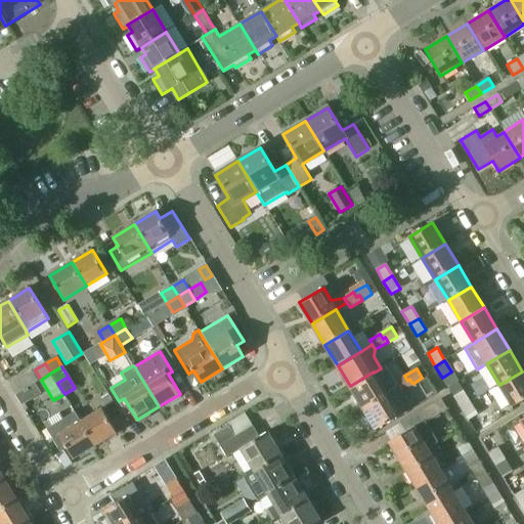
[(374,372),(350,386),(362,407),(386,393),(374,372)]
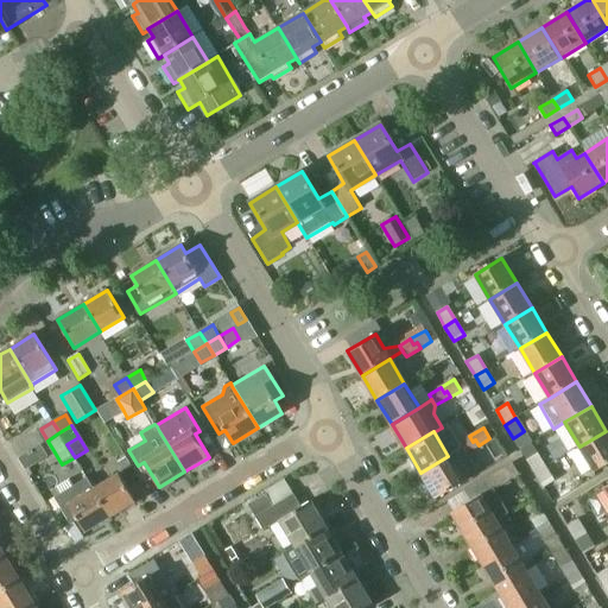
[(607,434),(606,431),(580,447),(594,472),(607,462),(607,434)]
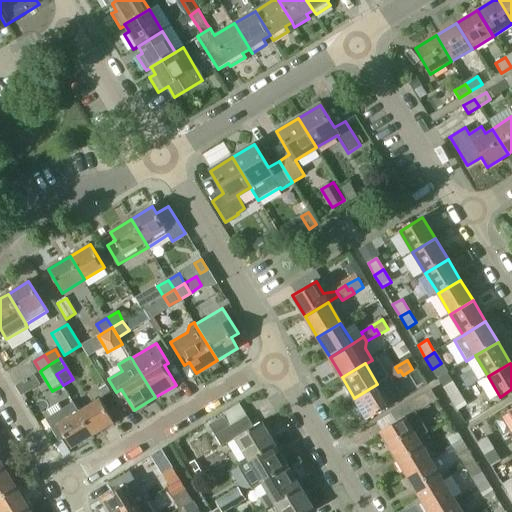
[(15,373),(21,383),(36,373),(30,364),(15,373)]
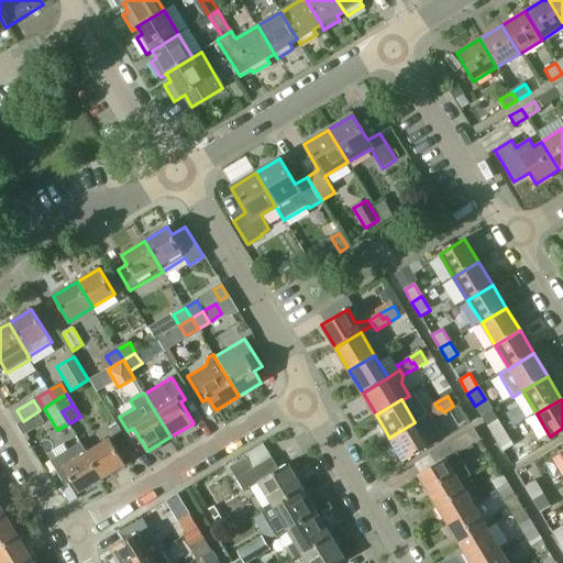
[(434,404),(424,409),(427,415),(430,420),(431,419),(443,412),(440,407),(438,409),(434,404)]
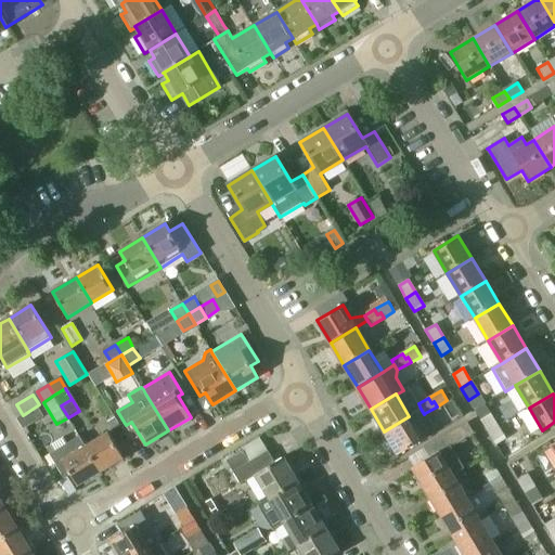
[(424,414),(421,409),(409,416),(384,431),(397,454),(422,439),(423,440),(436,433),(425,413),(424,414)]
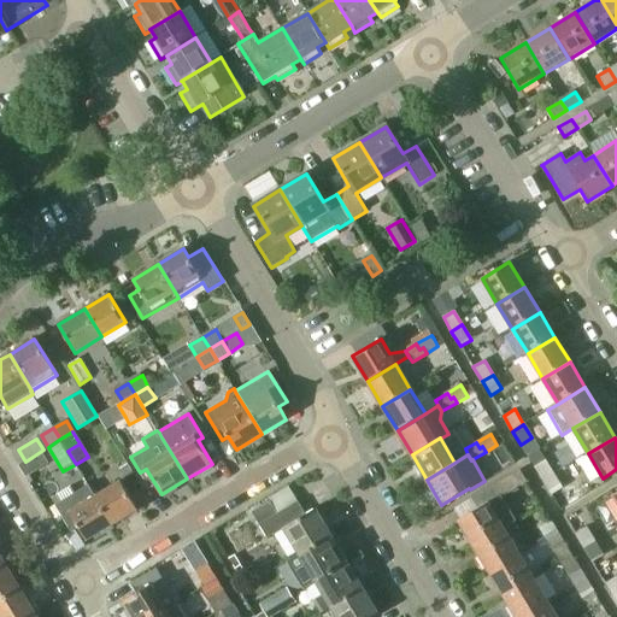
[(533,466),(542,481),(554,474),(545,459),(533,466)]
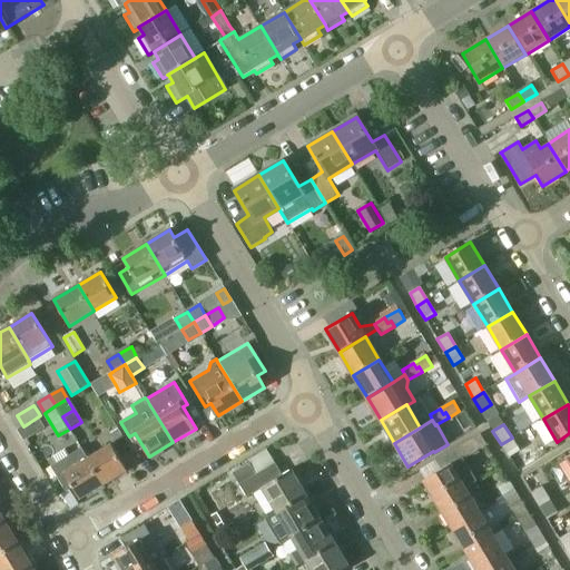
[(423,482),(436,504),(464,489),(464,488),(474,482),(462,460),(487,445),(479,434),(435,462),(441,471),(423,482)]
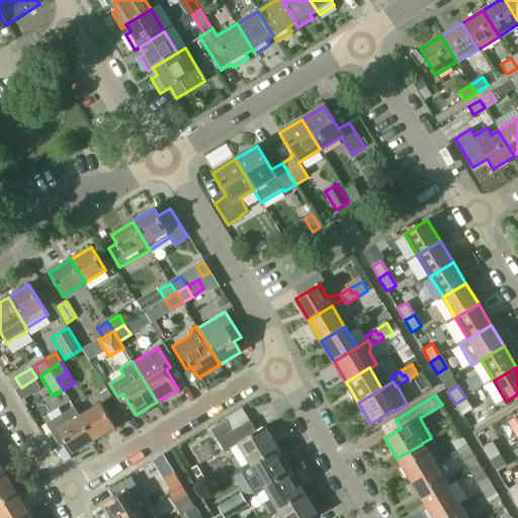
[(465,398),(455,404),(462,416),(471,410),(465,398)]
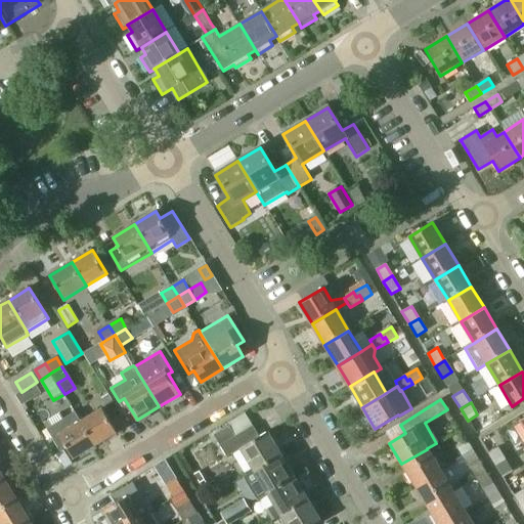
[(102,408),(82,422),(96,444),(117,431),(102,408)]
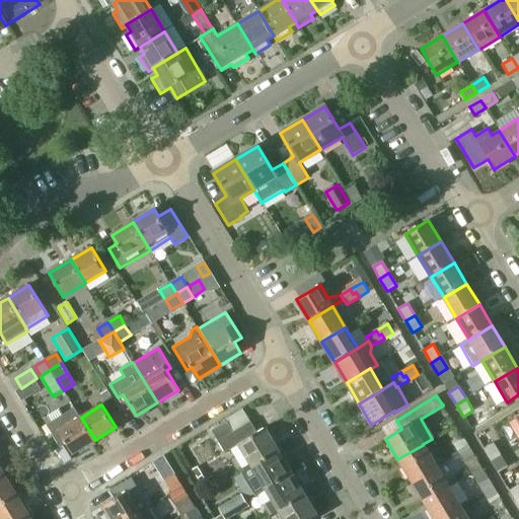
[(95,440),(81,418),(75,409),(49,425),(61,446),(67,443),(73,453),(95,440)]
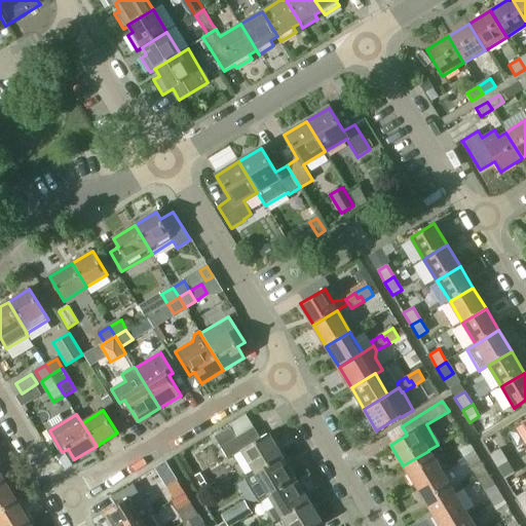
[(216,437),(222,447),(238,437),(231,426),(216,437)]
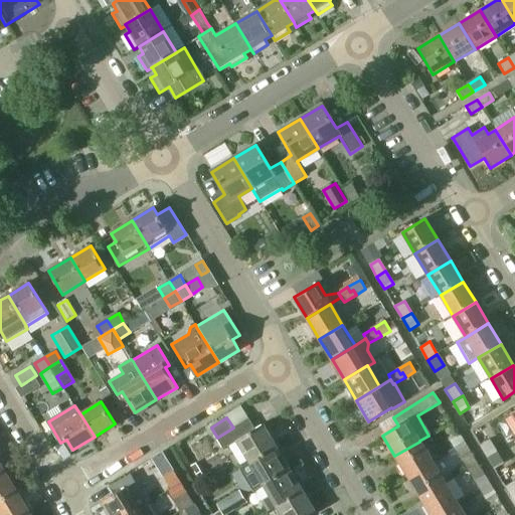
[(237,442),(250,464),(278,448),(264,425),(256,431),(249,418),(233,427),(217,438),(224,450),(237,442)]
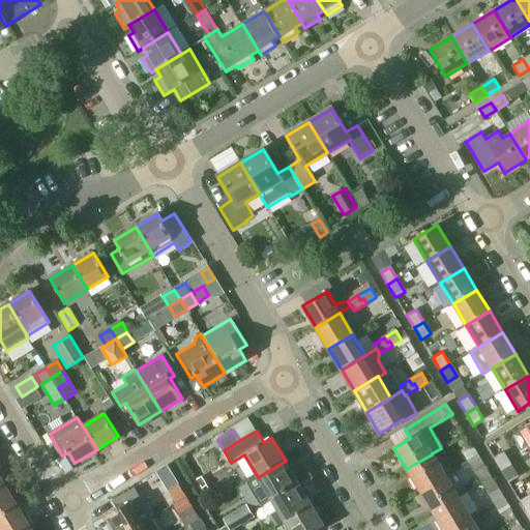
[(489,448),(501,470),(510,464),(497,443),(489,448)]
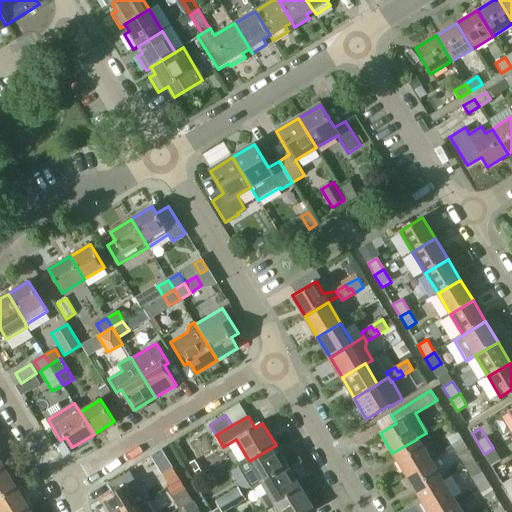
[(446,436),(452,446),(461,440),(456,431),(446,436)]
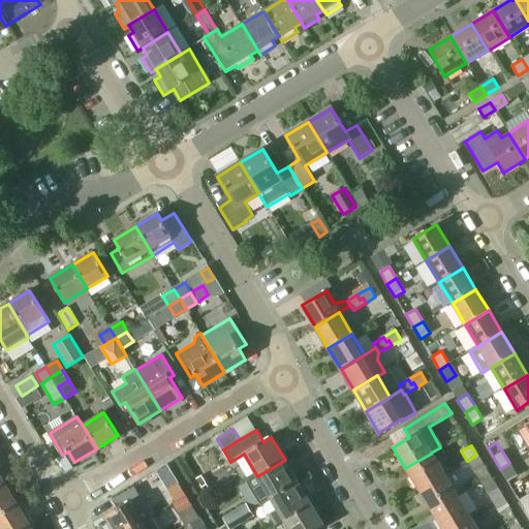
[(405,468),(418,490),(444,474),(431,454),(405,468)]
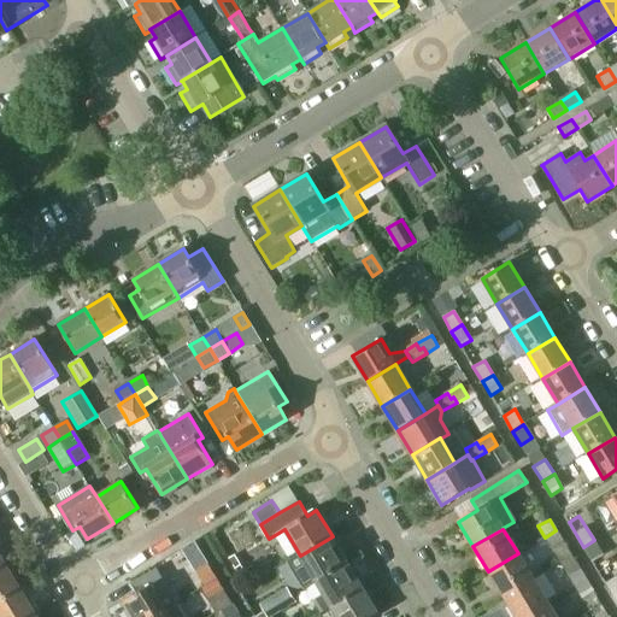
[(556,530),(545,538),(552,550),(564,544),(556,530)]
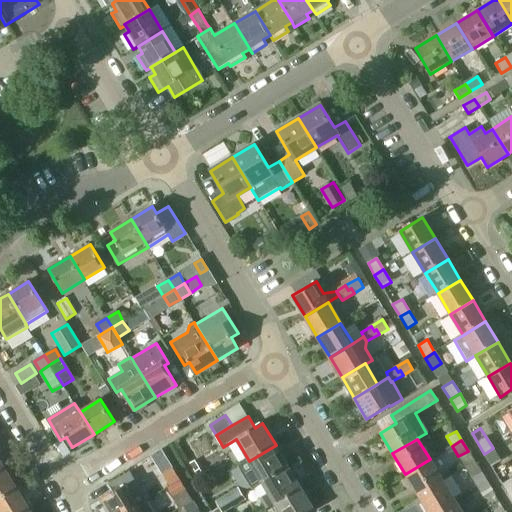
[(262,481),(262,483),(289,467),(276,445),(249,461),(238,467),(251,488),(262,481)]
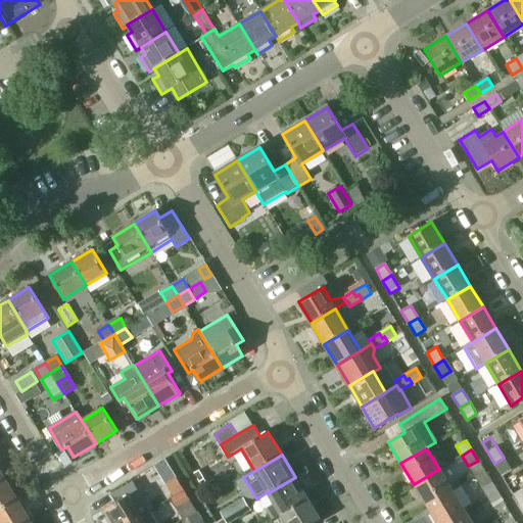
[(504,458),(494,464),(502,476),(511,471),(504,458)]
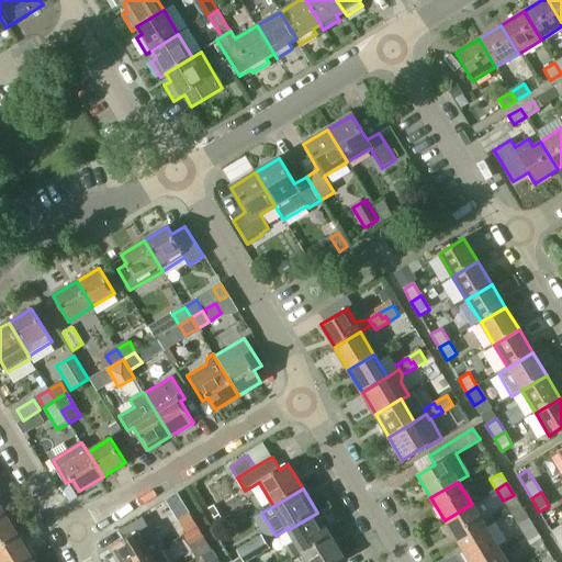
[(445,520),(458,543),(485,527),(472,504),(445,520)]
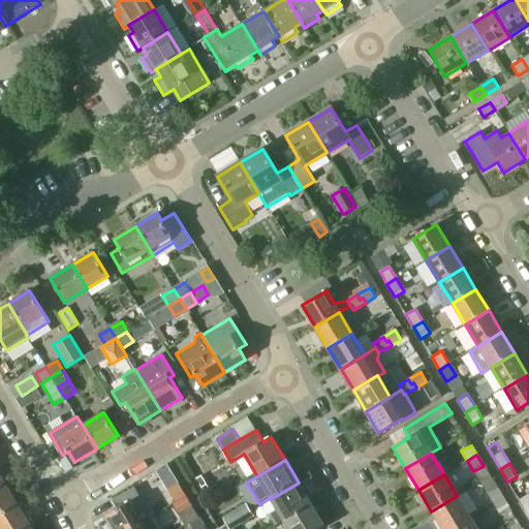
[(275,526),(284,521),(312,504),(299,483),(271,499),(278,510),(269,516),(275,526)]
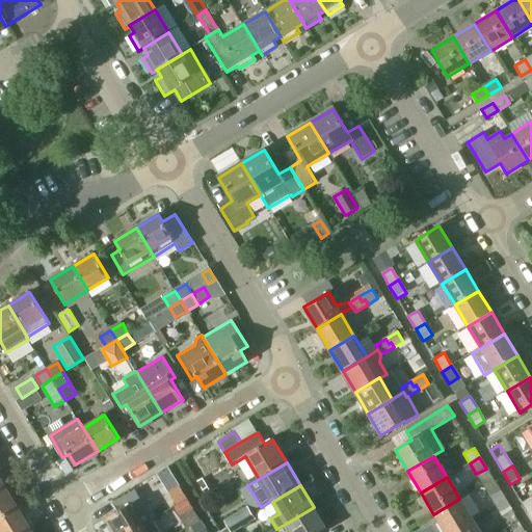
[(0,490),(0,519),(19,508),(11,495),(6,486),(0,490)]
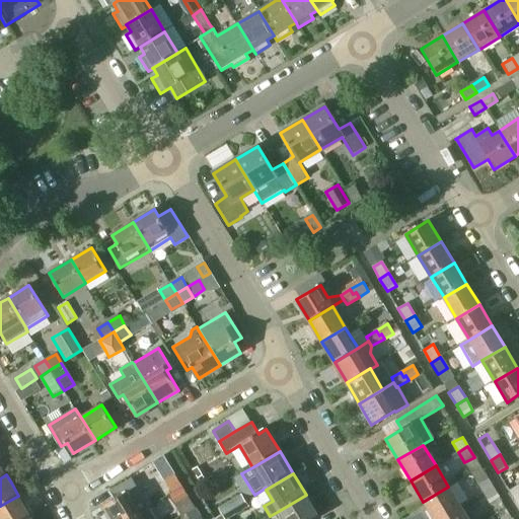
[(165,480),(173,494),(182,488),(174,474),(165,480)]
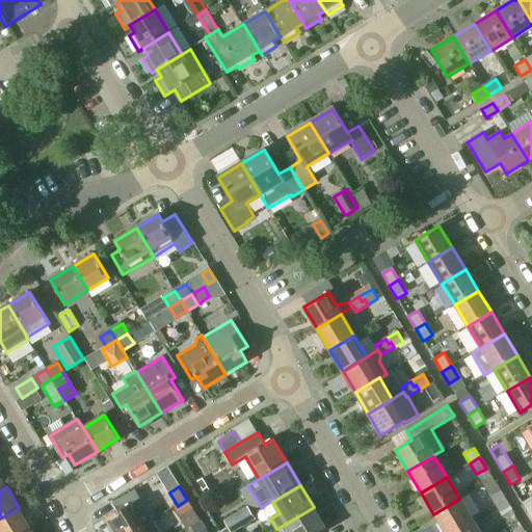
[(489,496),(497,506),(498,506),(506,501),(499,489),(489,496)]
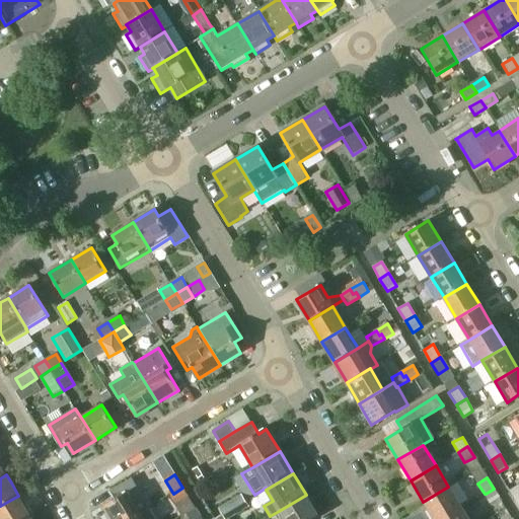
[(117,499),(104,506),(112,518),(130,518),(149,508),(132,479),(113,492),(117,499)]
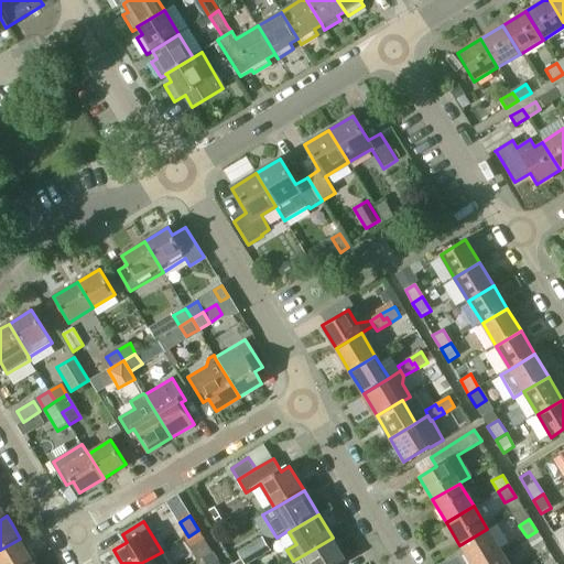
[(553,533),(560,545),(563,543),(563,527),(553,533)]
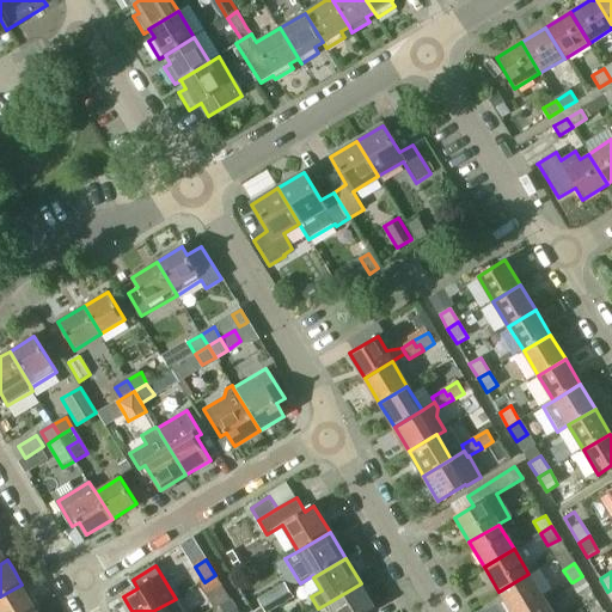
[(499,592),(510,611),(521,611),(544,599),(528,574),(499,592)]
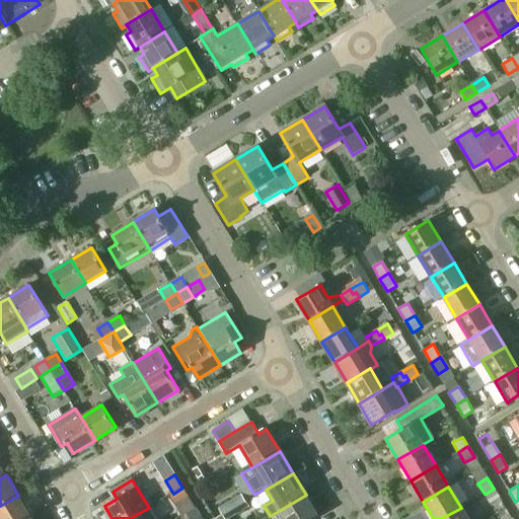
[(172,494),(168,496),(174,506),(189,498),(182,488),(173,494),(172,494)]
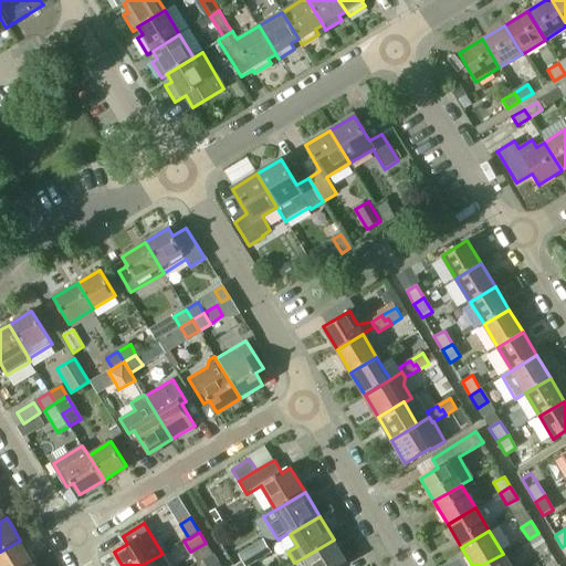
[(530,538),(528,538),(535,551),(545,545),(538,533),(530,538)]
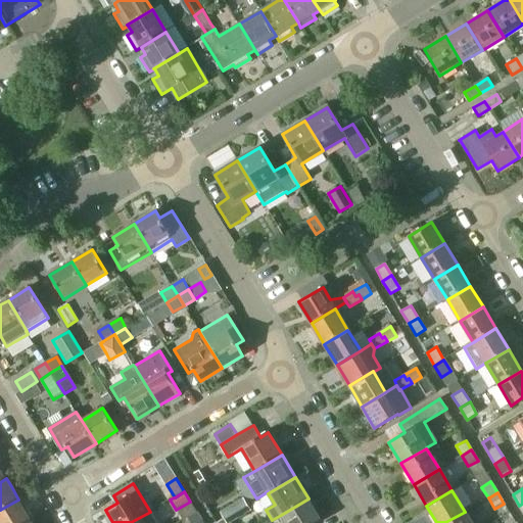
[(308,498),(281,515),(286,522),(318,522),(322,521),(308,498)]
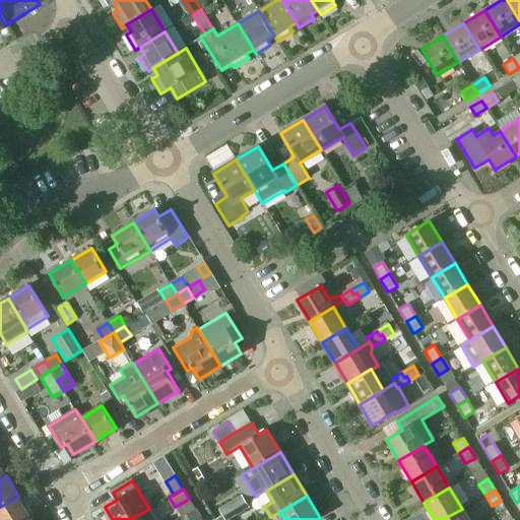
[(0,519),(24,519),(30,516),(18,497),(0,507),(0,519)]
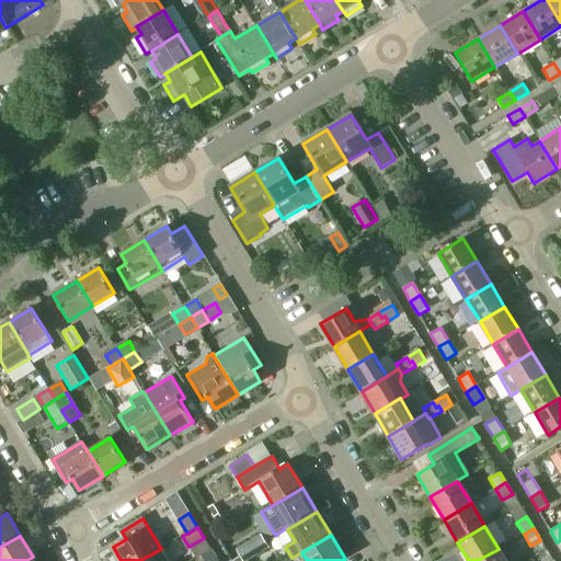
[(261,536),(250,542),(256,556),(268,548),(261,536)]
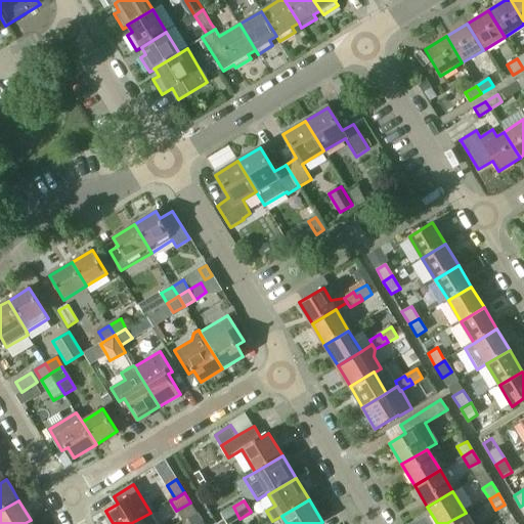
[(230,523),(239,519),(233,507),(222,514),(228,523),(230,523)]
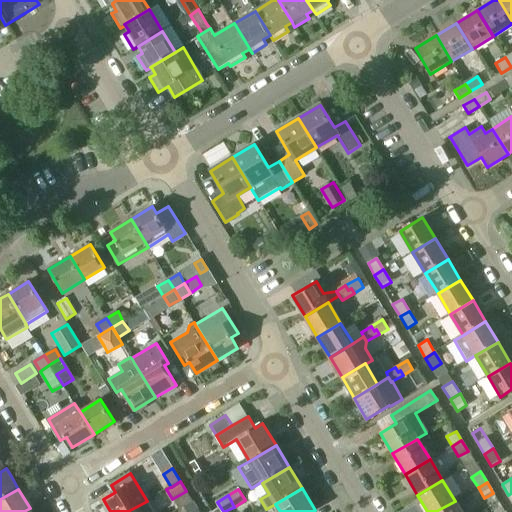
[(153,511),(147,501),(128,511),(153,511)]
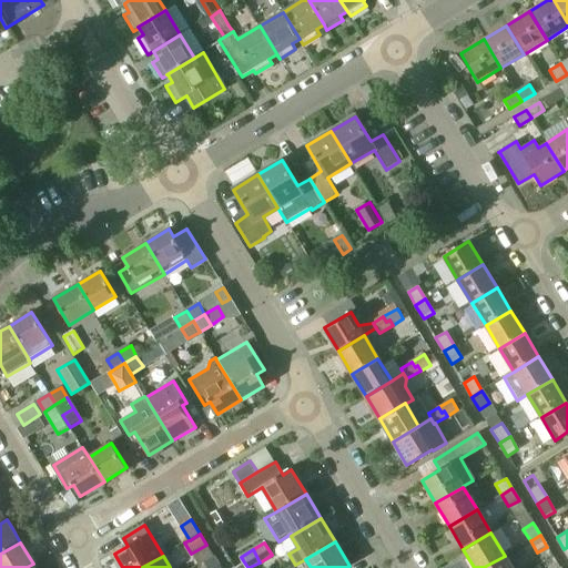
[(484,567),(511,567),(505,556),(484,567)]
